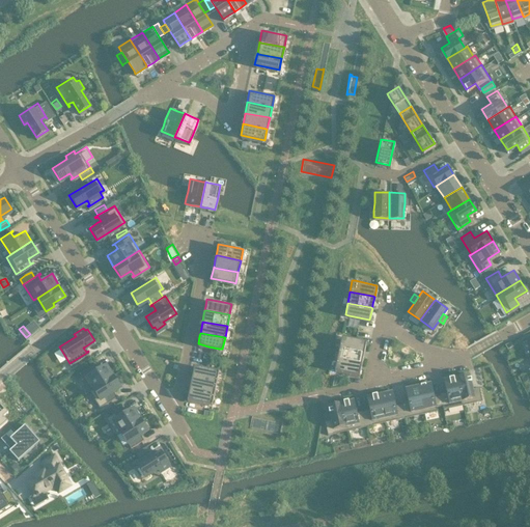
[(341,335),(338,347),(361,351),(363,352),(364,348),(365,339),(355,337),(344,335),(341,335)]
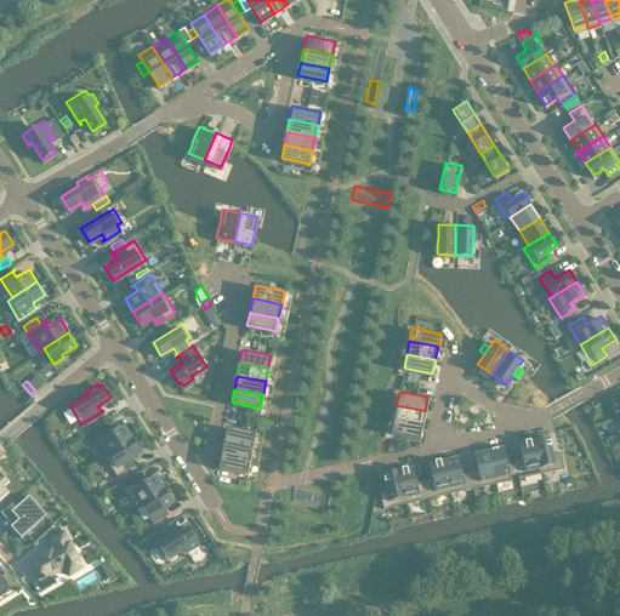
[(396,405),(393,418),(420,423),(422,425),(424,416),(425,411),(422,410),(396,405)]
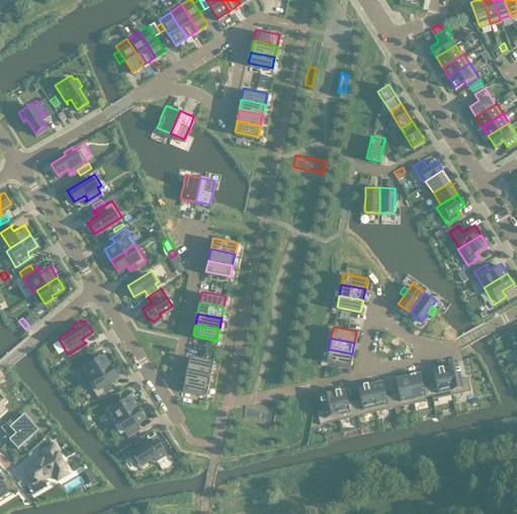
[(328,349),(326,360),(329,360),(350,365),(351,357),(352,354),(350,353),(328,349)]
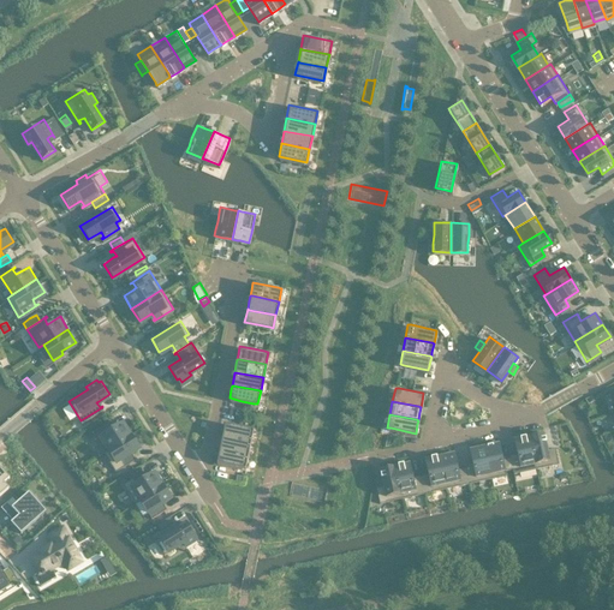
[(100,435),(95,437),(102,450),(132,431),(124,419),(114,425),(112,426),(108,422),(111,419),(96,429),(100,435)]
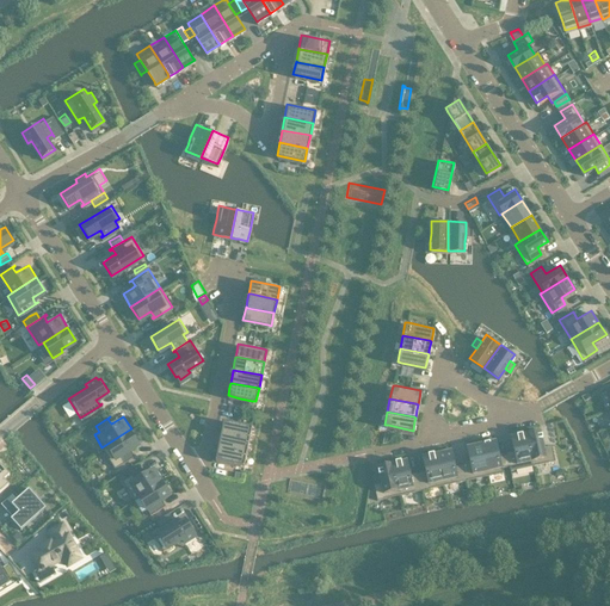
[(221,427),(220,432),(222,432),(248,438),(251,425),(247,424),(235,421),(223,419),(221,427)]
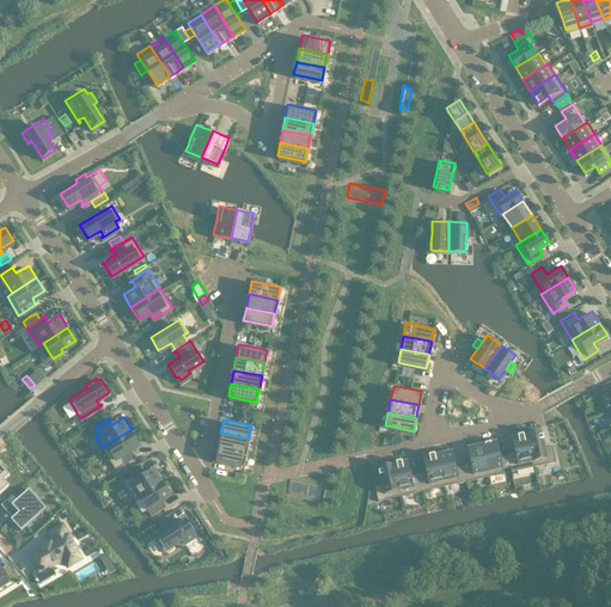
[(541,428),(525,431),(532,464),(548,460),(544,445),(541,428)]
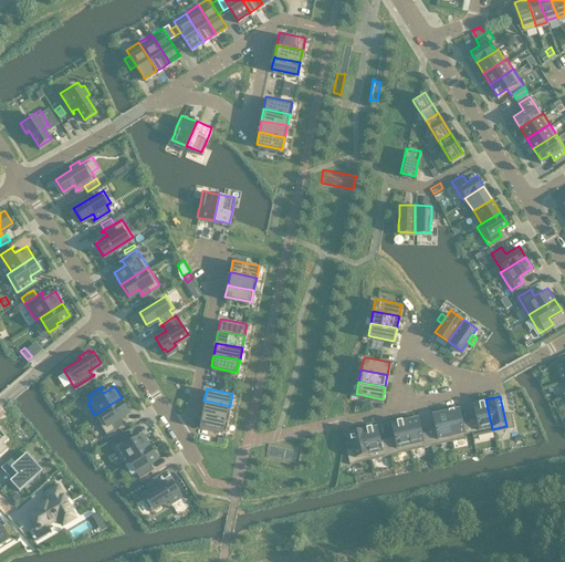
[(122,397),(94,415),(105,432),(124,420),(123,419),(121,422),(117,416),(129,409),(122,397)]
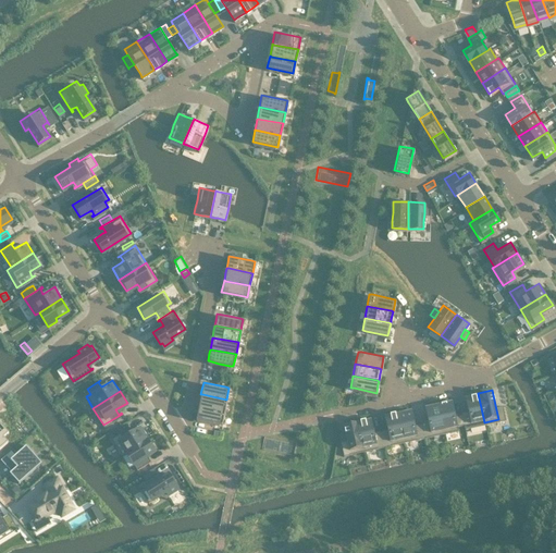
[(478,393),(465,396),(467,408),(471,426),(484,422),(478,393)]
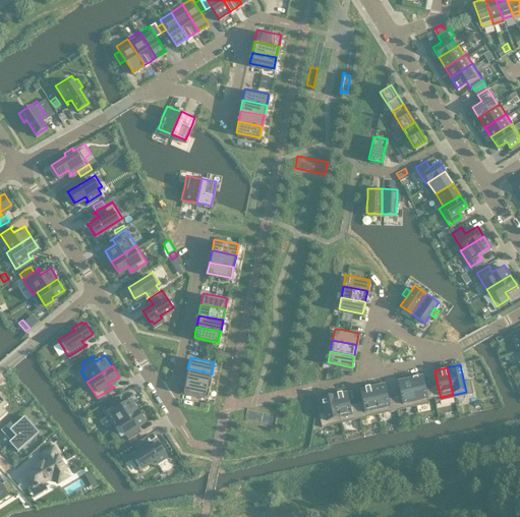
[(210,385),(212,374),(189,368),(187,368),(186,372),(185,380),(187,380),(210,385)]
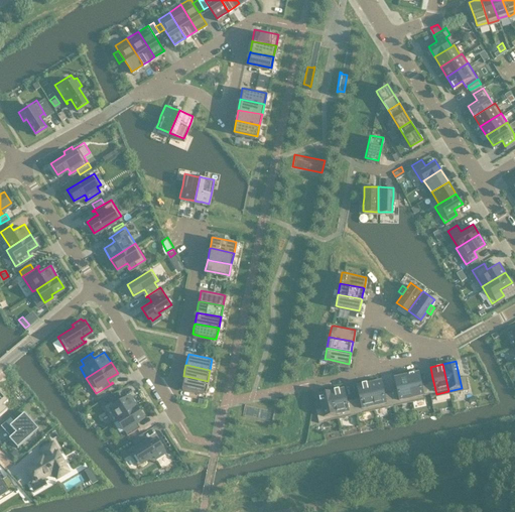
[(417,369),(405,372),(411,399),(423,396),(422,392),(421,383),(417,369)]
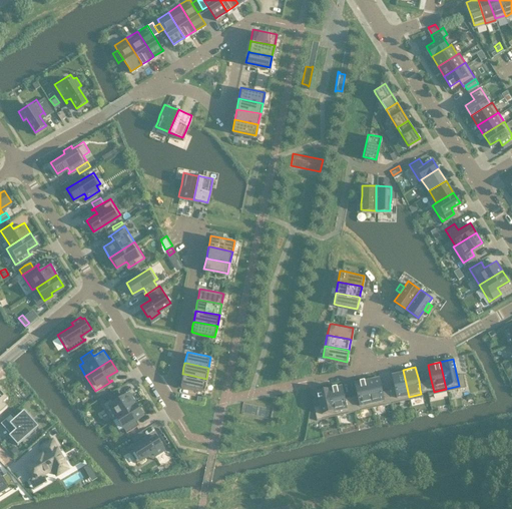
[(403,370),(391,373),(393,385),(397,400),(409,397),(403,370)]
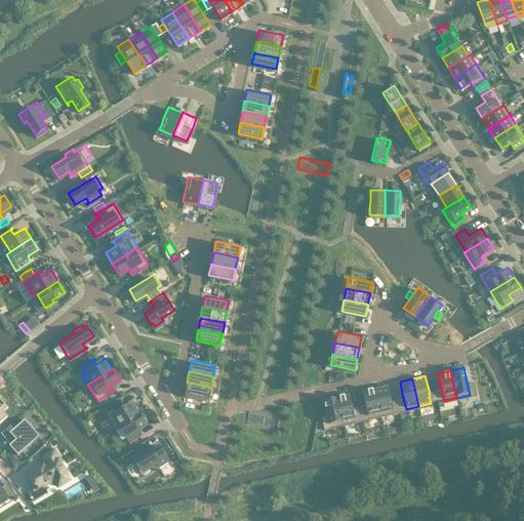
[(473,381),(467,382),(470,395),(476,394),(473,381)]
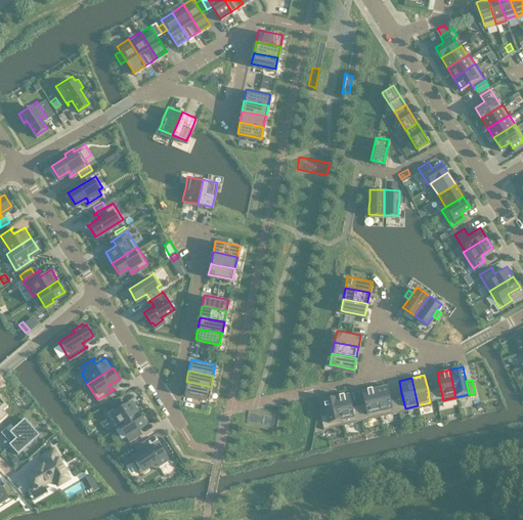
[(209,398),(211,387),(188,382),(186,382),(185,386),(184,393),(205,397),(209,398)]
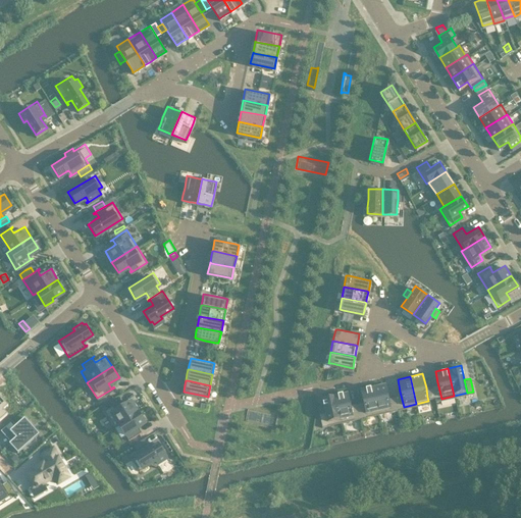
[(384,382),(372,384),(378,412),(391,409),(387,396),(384,382)]
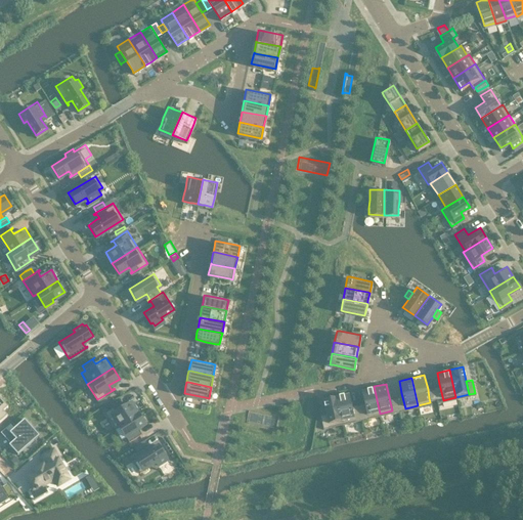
[(439,384),(433,386),(434,388),(436,397),(436,401),(443,400),(439,384)]
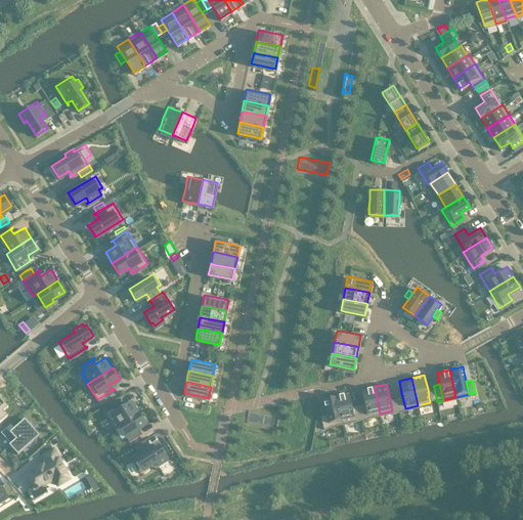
[(374,386),(361,389),(363,401),(366,417),(380,414),(374,386)]
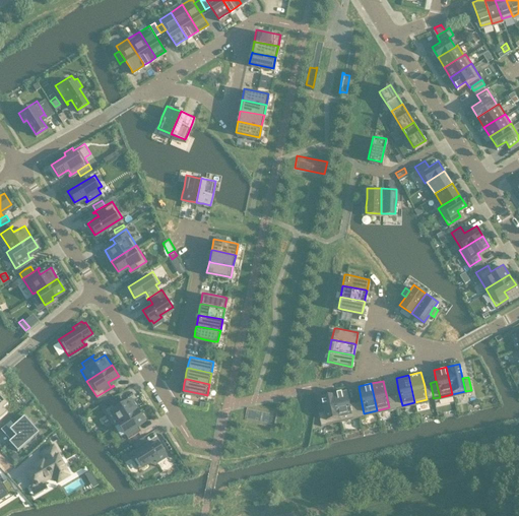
[(345,389),(333,391),(339,418),(351,416),(348,401),(345,389)]
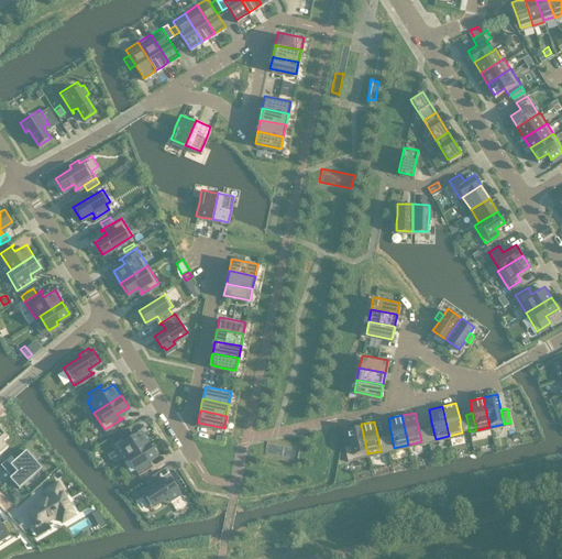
[(431,423),(425,424),(425,426),(428,440),(436,439),(431,423)]
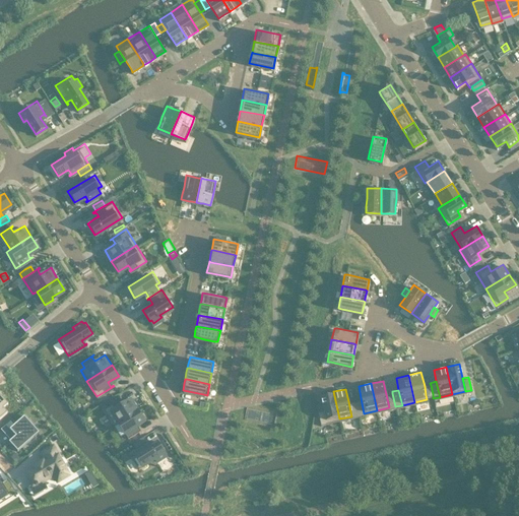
[(333,391),(320,394),(323,408),(326,422),(339,418),(333,391)]
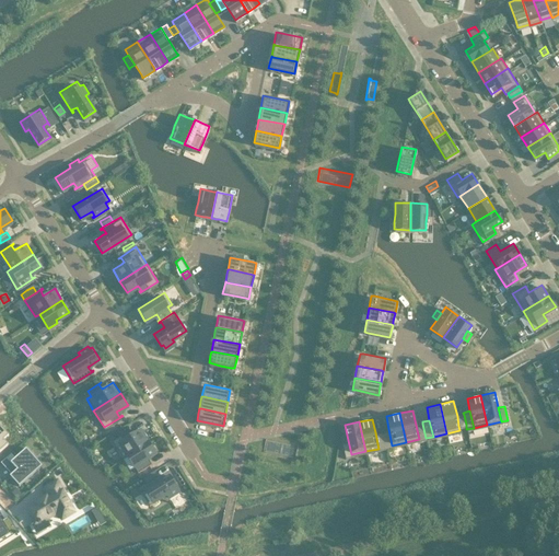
[(422,424),(416,425),(419,439),(426,438),(422,424)]
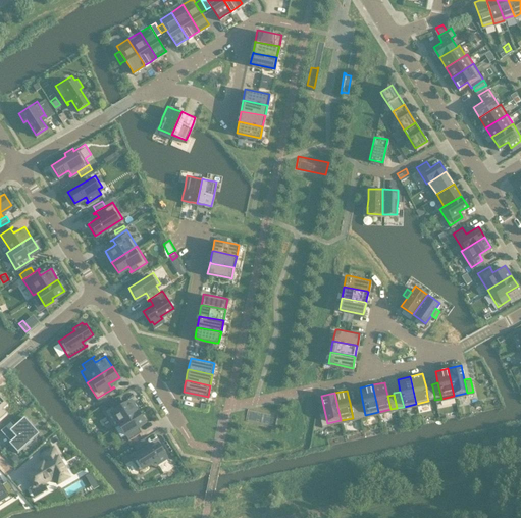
[(120,398),(104,409),(113,424),(117,422),(139,409),(132,398),(123,403),(121,405),(118,400),(120,399),(120,398)]
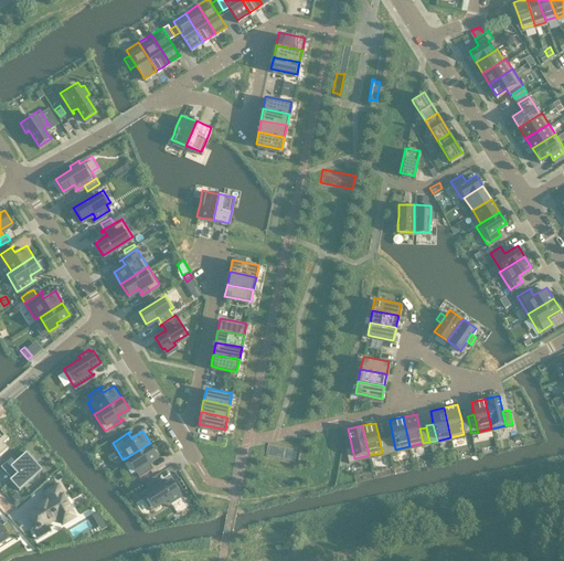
[(392,433),(385,434),(389,451),(395,450),(392,433)]
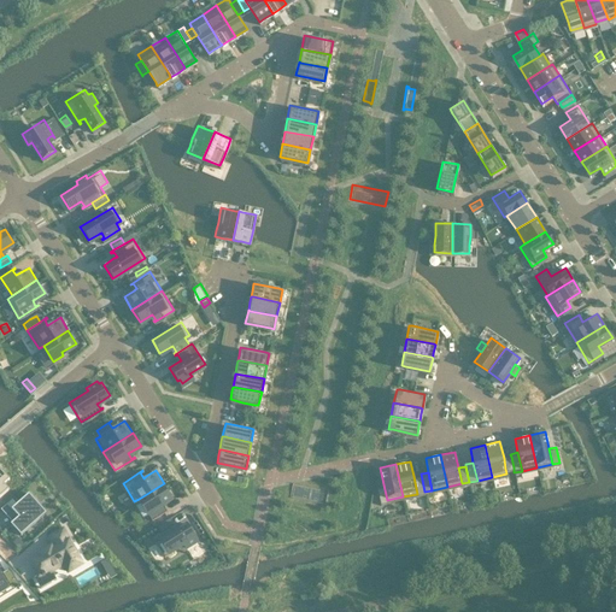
[(421,474),(414,476),(417,494),(424,492),(421,474)]
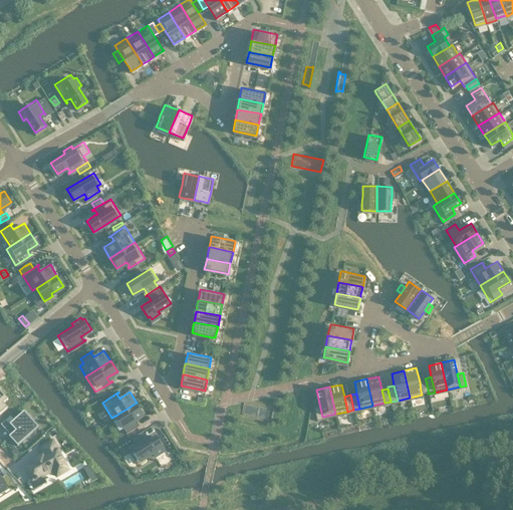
[(243,400),(241,412),(271,418),(273,406),(243,400)]
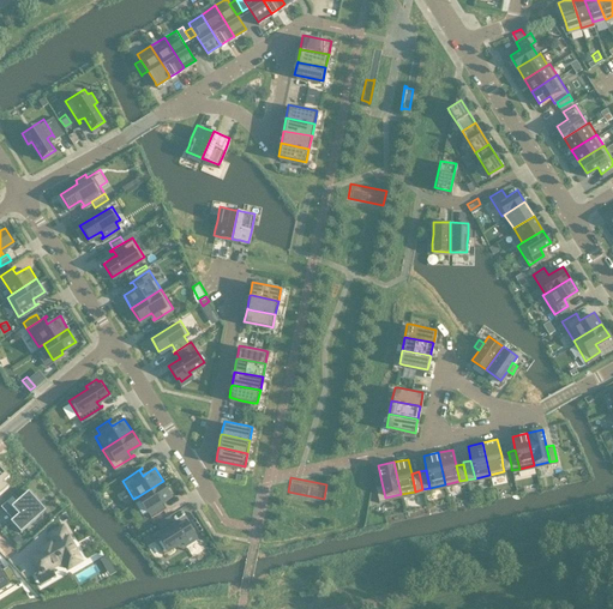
[(163,481),(138,496),(150,514),(164,506),(164,505),(162,507),(158,501),(172,493),(163,481)]
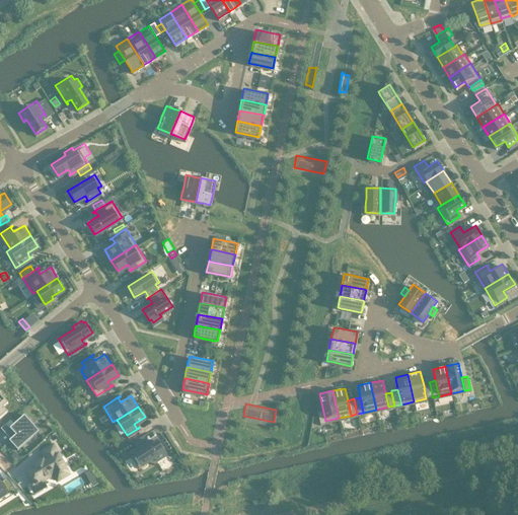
[(322,408),(316,409),(319,422),(325,421),(322,408)]
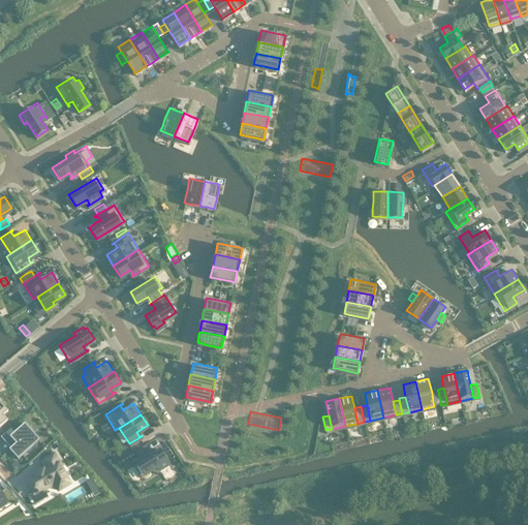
[(16,440),(8,446),(18,456),(34,441),(37,438),(38,437),(38,436),(33,431),(24,421),(9,434),(16,440)]
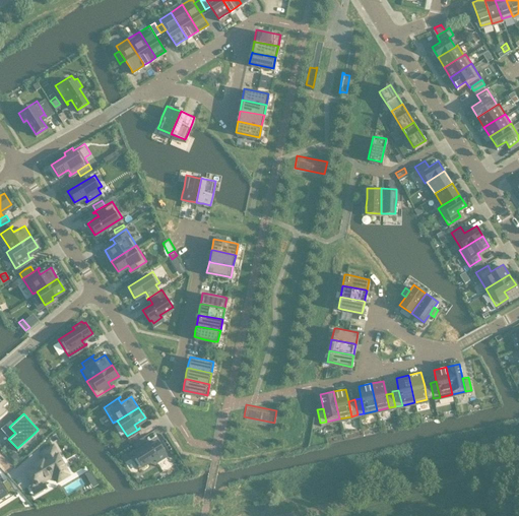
[(142,434),(133,440),(136,445),(145,439),(142,434)]
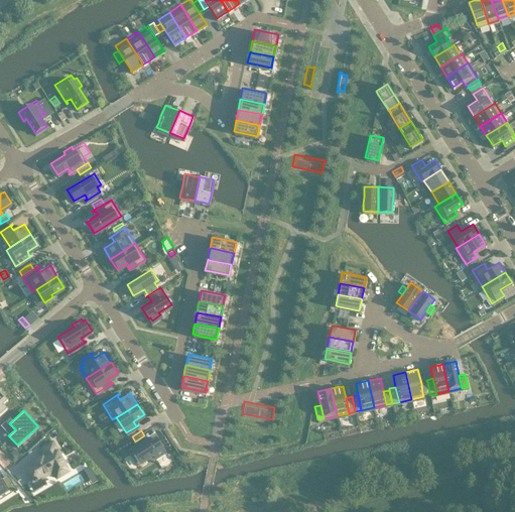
[(135,441),(127,446),(137,463),(137,464),(153,453),(155,456),(163,450),(161,448),(163,446),(157,435),(148,440),(146,441),(143,437),(145,436),(145,435),(144,435),(135,441)]
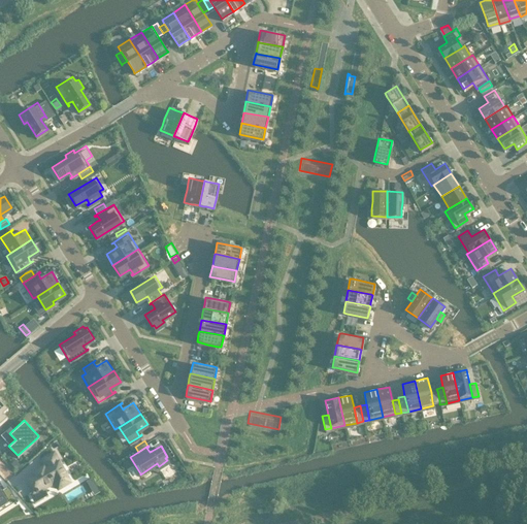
[(35,475),(27,479),(33,490),(34,489),(35,491),(38,489),(37,487),(41,485),(42,487),(55,480),(58,486),(69,480),(65,472),(61,465),(61,466),(58,461),(59,460),(54,451),(41,457),(47,467),(44,468),(43,466),(34,471),(35,475)]
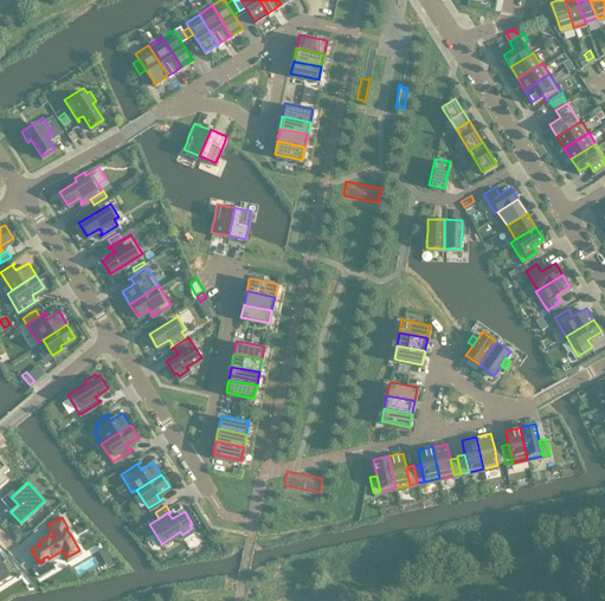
[(0,576),(7,573),(6,572),(14,566),(8,555),(0,560),(0,576)]
